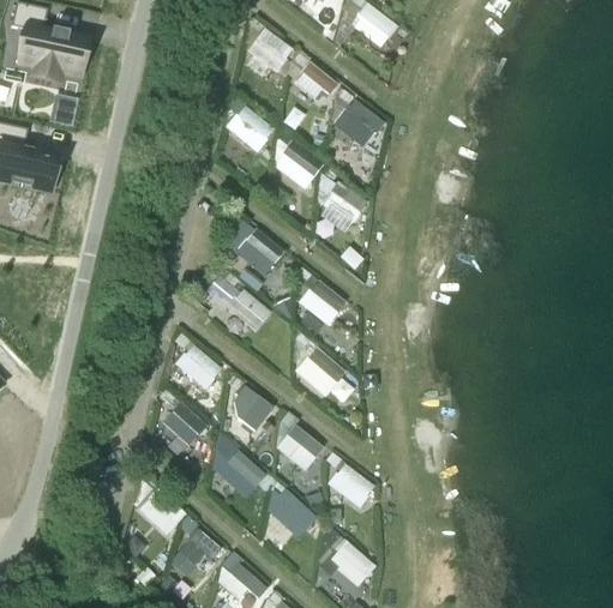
[(17,1),(12,25),(23,28),(16,60),(35,64),(34,73),(60,79),(62,70),(79,73),(86,38),(70,35),(70,34),(68,32),(67,35),(55,32),(55,30),(53,30),(53,31),(43,29),(48,7),(17,1)]
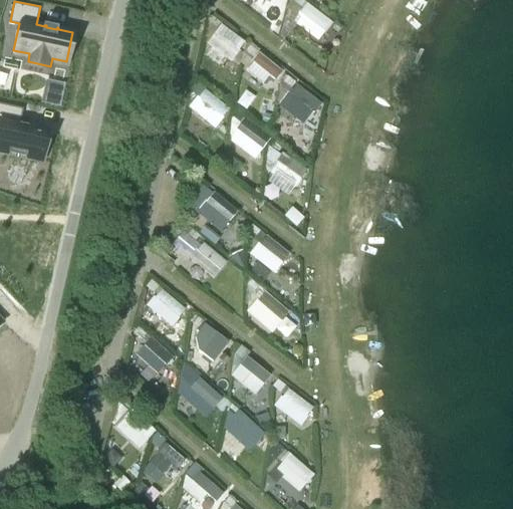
[(300,11),(295,18),(320,36),(331,20),(307,2),(300,11)]
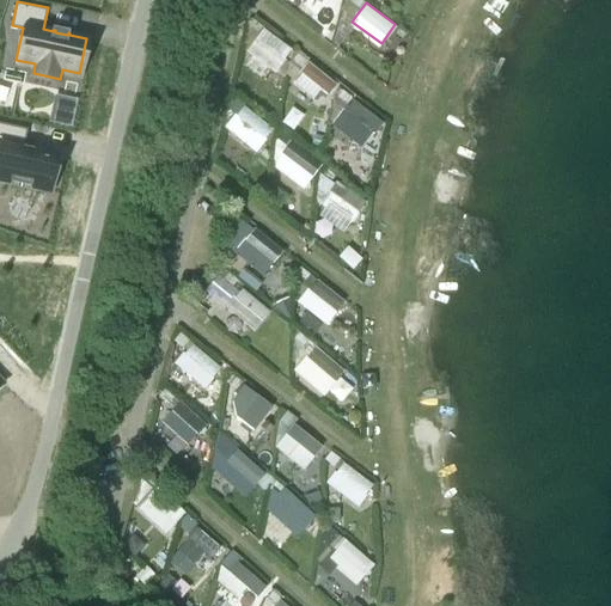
[(262,23),(252,16),(248,23),(257,30),(262,23)]
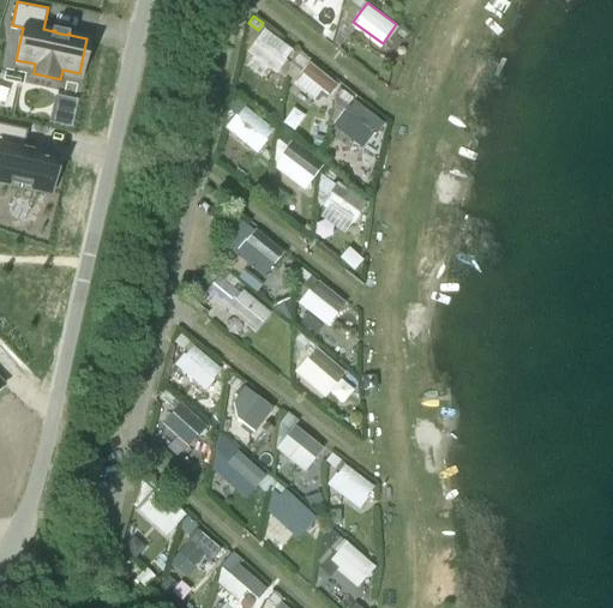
[(265,28),(258,36),(286,56),(293,48),(265,28)]
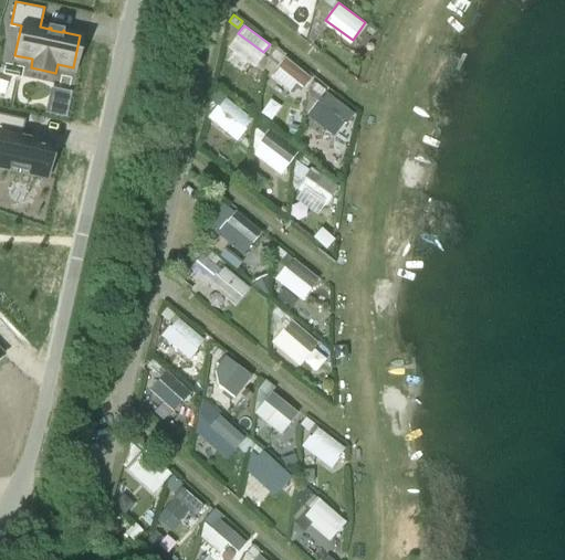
[(278,44),(270,54),(280,62),(286,52),(278,44)]
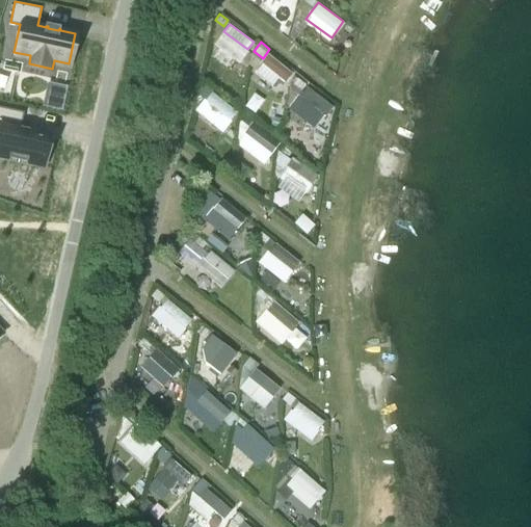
[(264,62),(257,71),(273,83),(280,75),(286,80),(292,73),(268,53),(262,61),(264,62)]
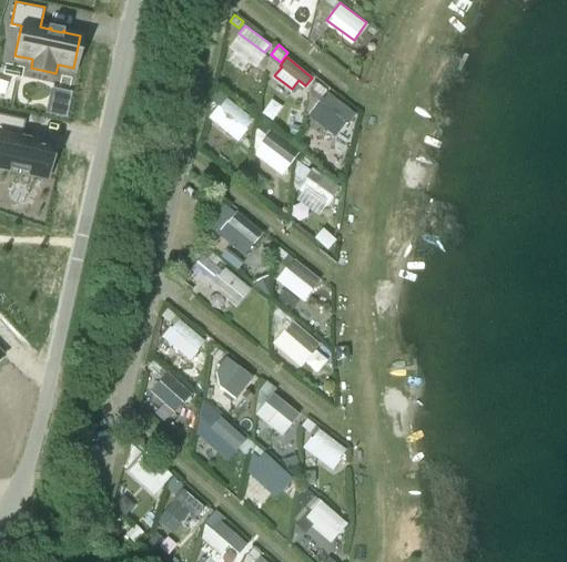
[(312,81),(311,88),(322,96),(330,87),(316,75),(312,81)]
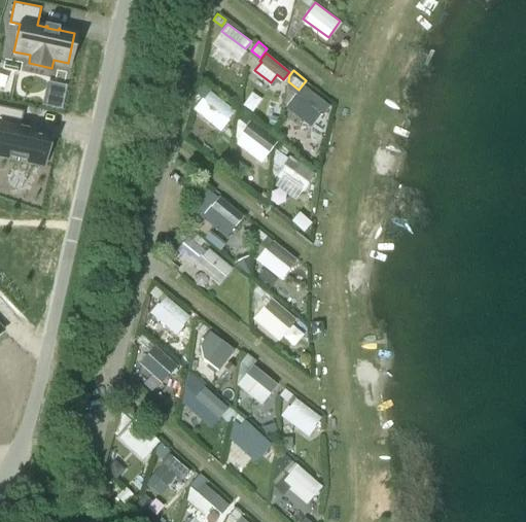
[(47,79),(42,103),(62,107),(66,82),(47,79)]
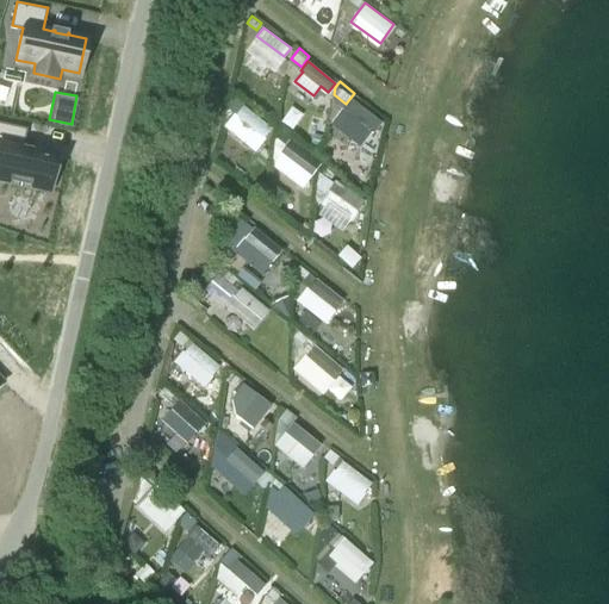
[(234,92),(229,98),(237,106),(243,99),(234,92)]
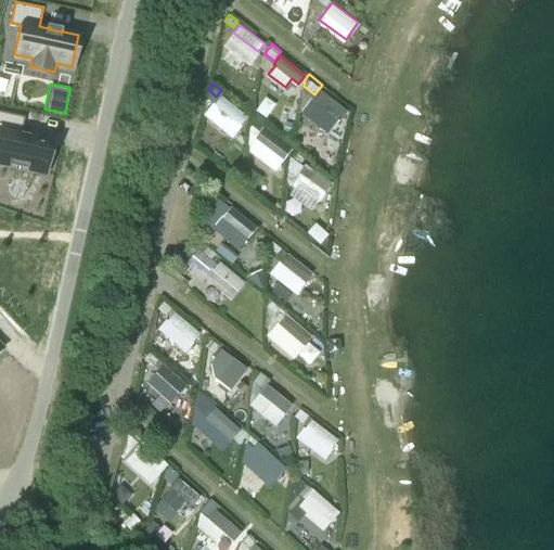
[(322,90),(314,99),(339,119),(347,110),(322,90)]
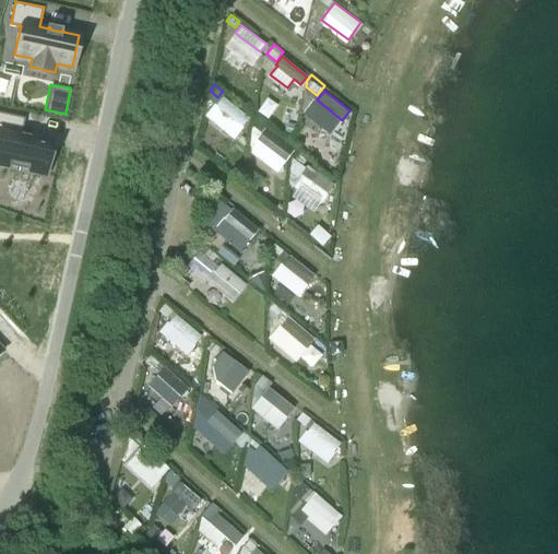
[(224,95),(217,104),(242,125),(249,116),(224,95)]
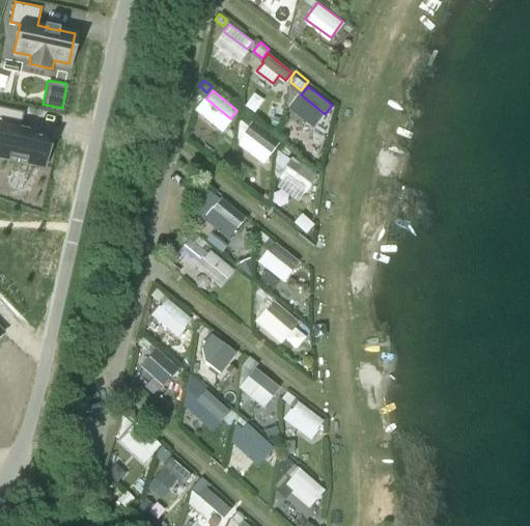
[(0,105),(0,154),(10,156),(9,157),(11,157),(18,158),(17,159),(19,159),(19,158),(20,158),(20,159),(21,159),(27,160),(27,161),(28,161),(28,160),(44,163),(46,153),(47,153),(47,151),(47,150),(48,142),(49,142),(50,141),(49,140),(50,135),(21,128),(24,111),(0,105)]
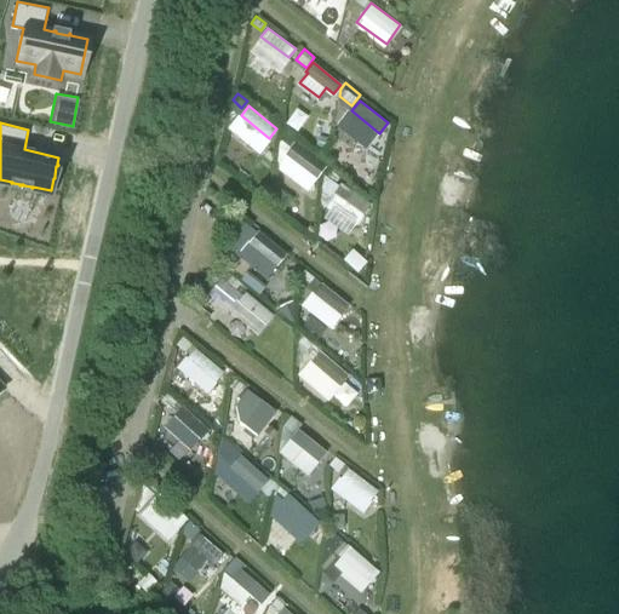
[(317,122),(316,133),(325,136),(327,125),(317,122)]
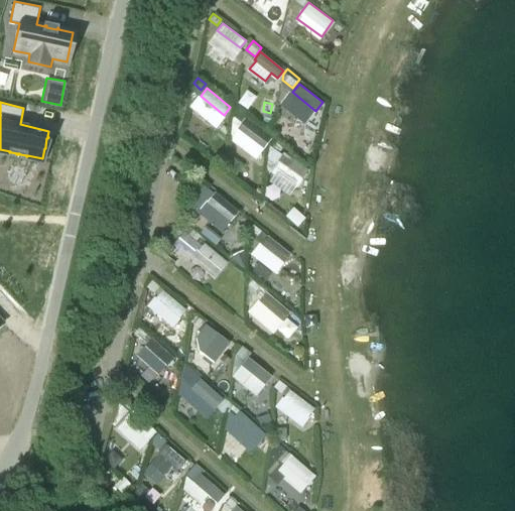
[(245,117),(237,111),(233,116),(240,122),(245,117)]
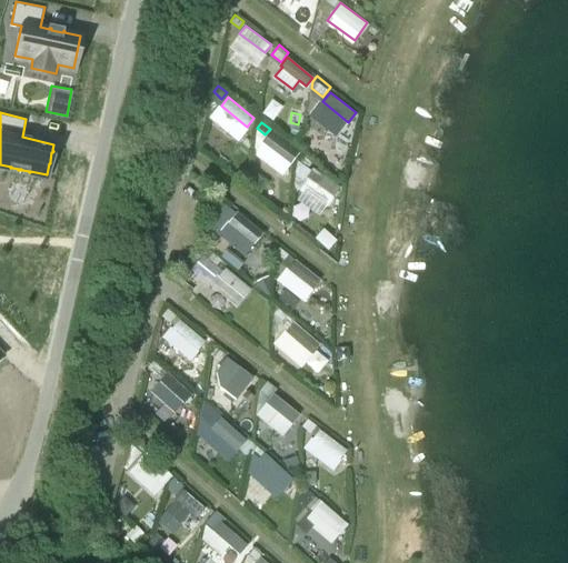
[(270,131),(265,140),(291,160),(297,152),(270,131)]
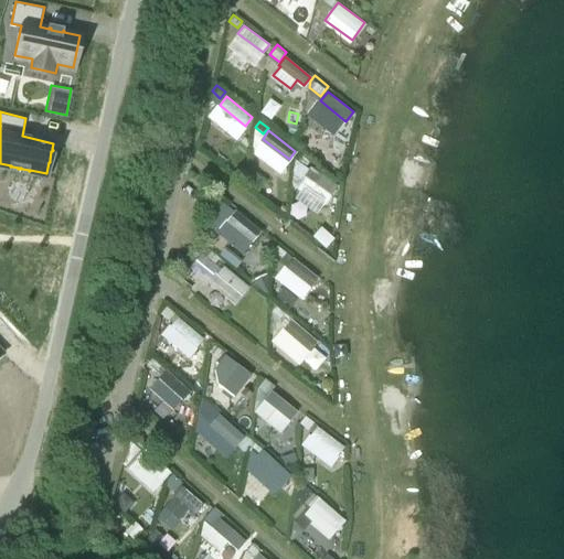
[(308,160),(300,153),(295,159),(304,165),(308,160)]
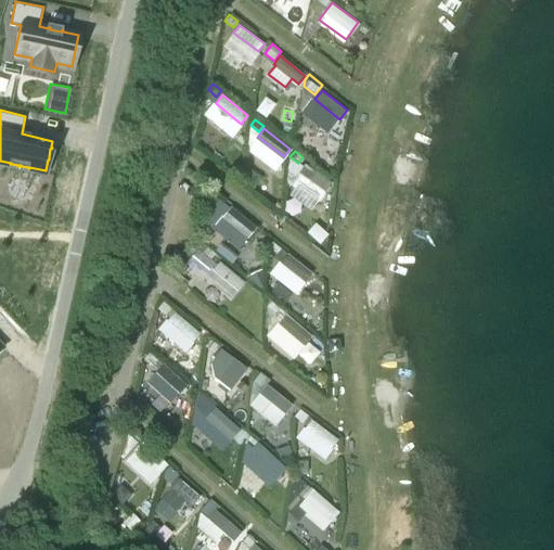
[(299,171),(292,183),(318,202),(326,190),(332,181),(306,163),(299,171)]
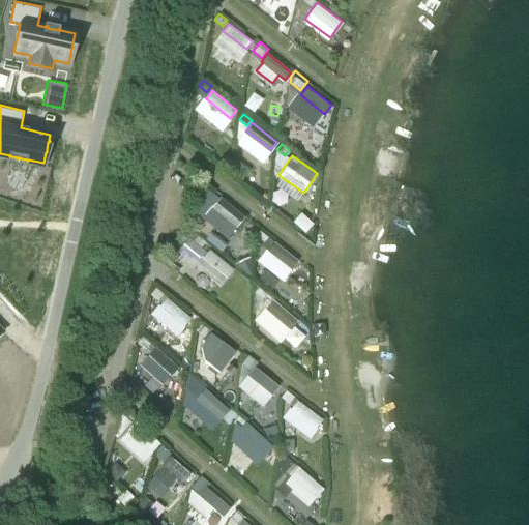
[(223,198),(214,207),(237,226),(244,216),(223,198)]
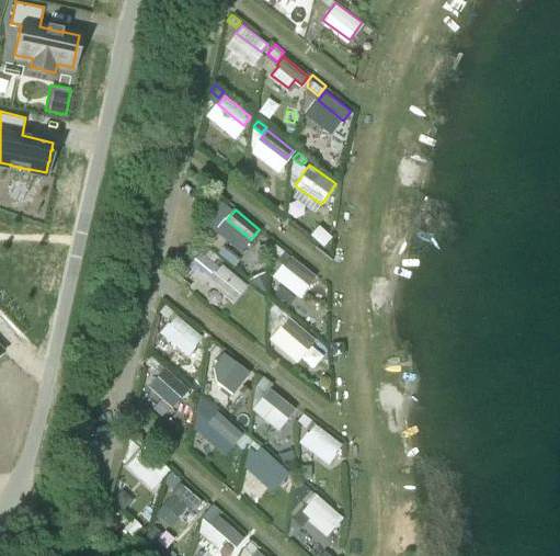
[(319,224),(311,233),(324,245),(332,236),(319,224)]
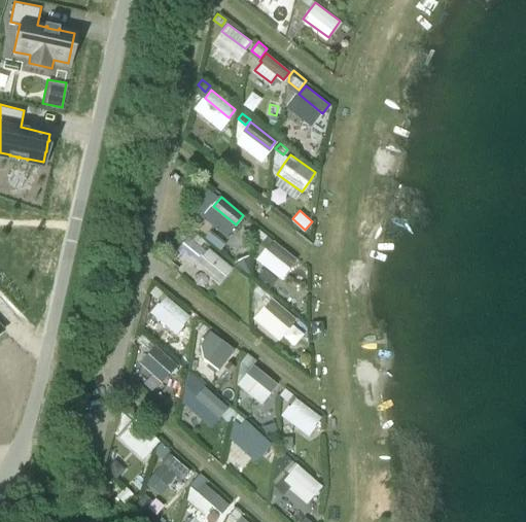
[(258,228),(254,234),(263,240),(270,245),(274,240),(267,234),(258,228)]
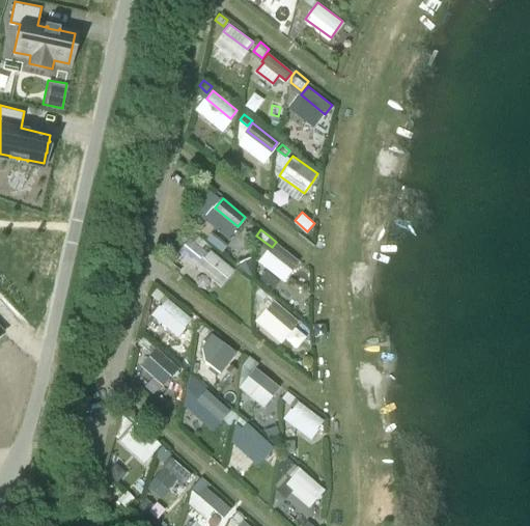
[(194,231),(189,238),(201,247),(205,241),(194,231)]
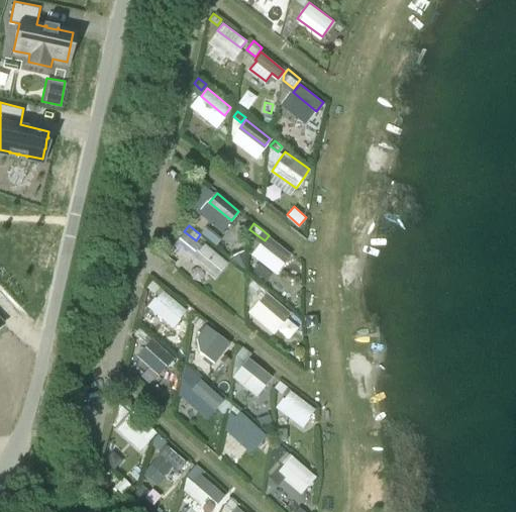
[(265,240),(263,243),(285,262),(291,253),(269,235),(265,240)]
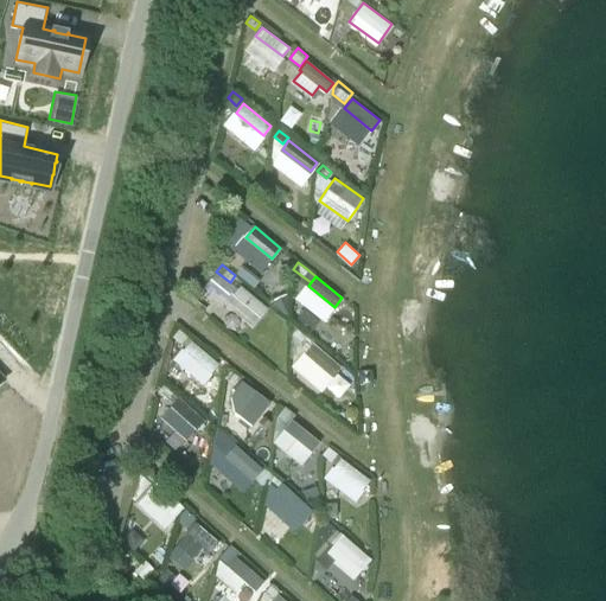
[(241,286),(234,294),(261,317),(268,308),(241,286)]
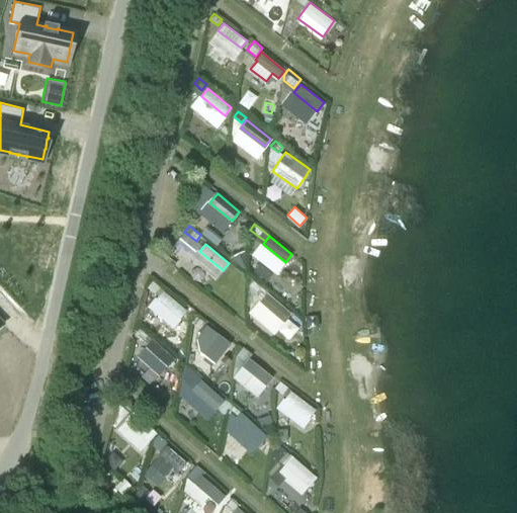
[(245,251),(233,256),(244,267),(246,266),(245,251)]
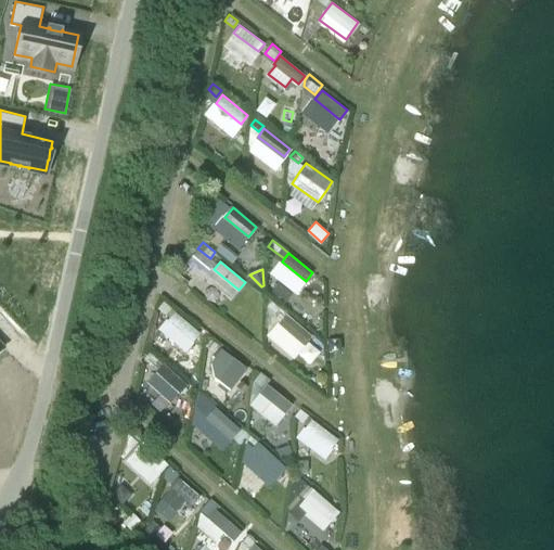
[(278,282),(270,293),(283,304),(292,293),(278,282)]
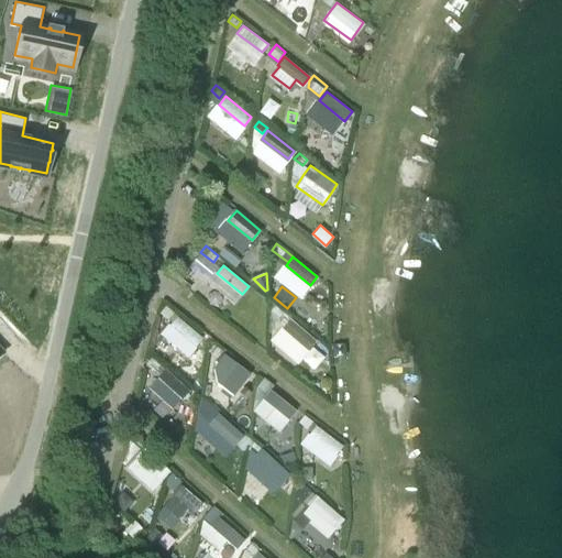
[(285,310),(276,304),(271,309),(279,316),(285,310)]
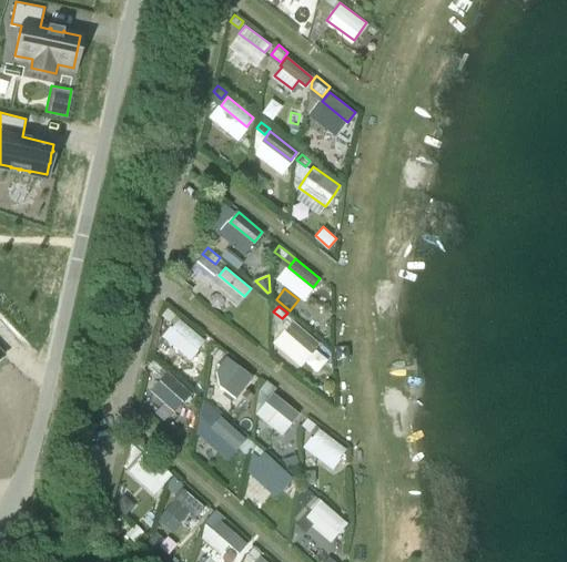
[(175,314),(166,307),(162,314),(171,320),(175,314)]
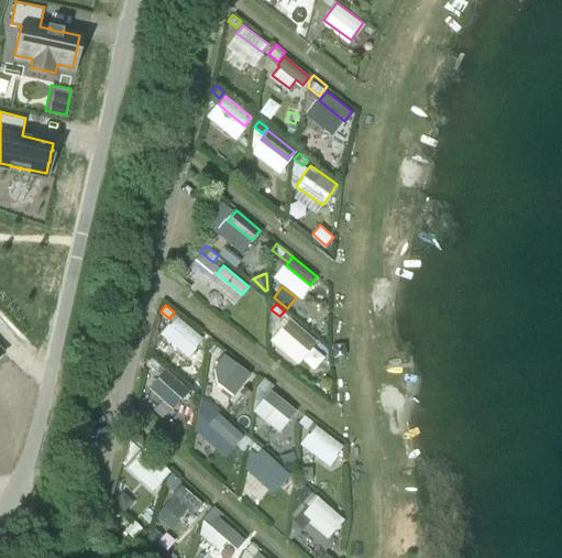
[(174,312),(169,318),(173,321),(177,316),(178,315),(174,312)]
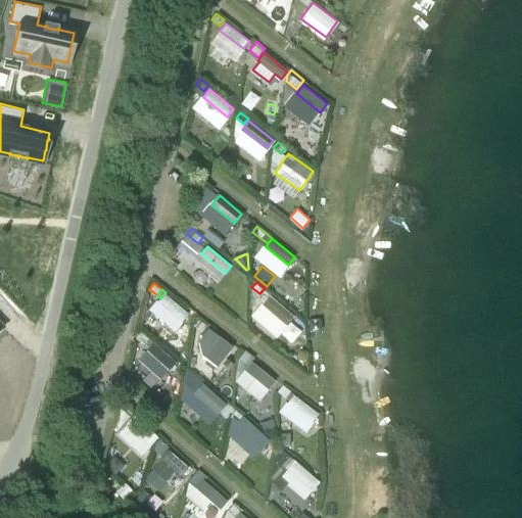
[(160,298),(158,300),(182,321),(188,313),(164,293),(160,298)]
